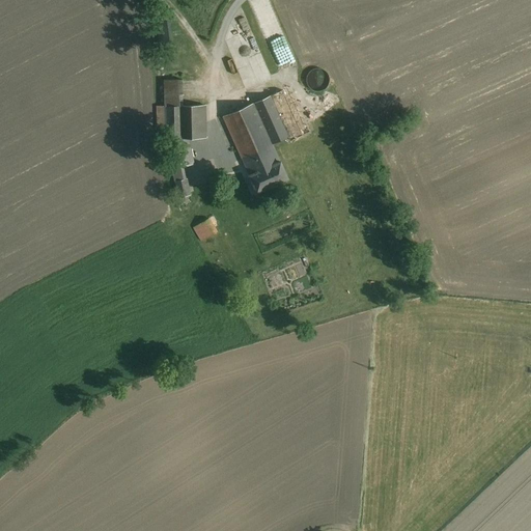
[(168,20),(159,21),(161,44),(170,43),(168,20)]
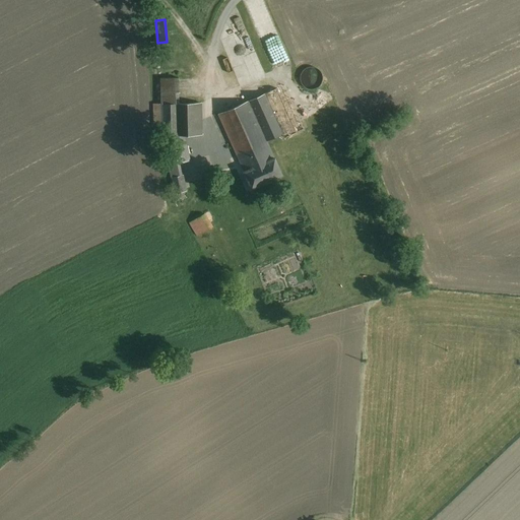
[(322,81),(323,76),(322,71),(319,67),(315,65),(310,64),(305,65),(301,68),(298,72),(297,77),(299,82),(301,86),(306,88),(310,89),(315,88),(319,85),(322,81)]
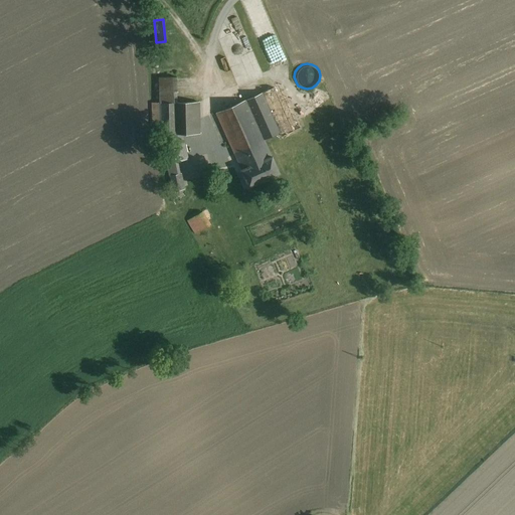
[(176,77),(159,77),(160,103),(176,103),(176,77)]
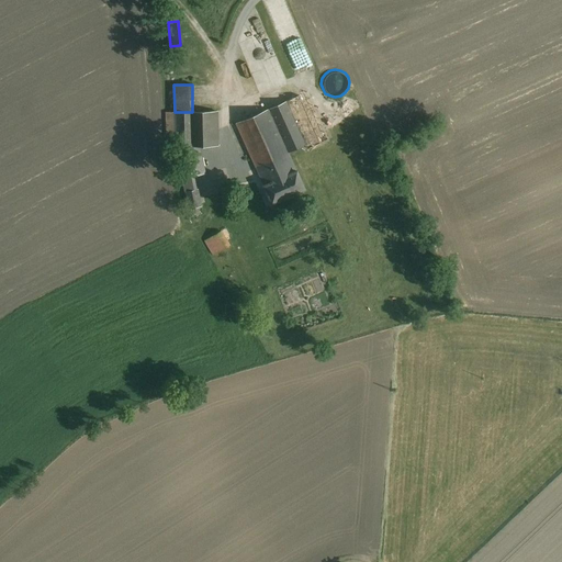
[(306,94),(302,97),(322,144),(327,142),(306,94)]
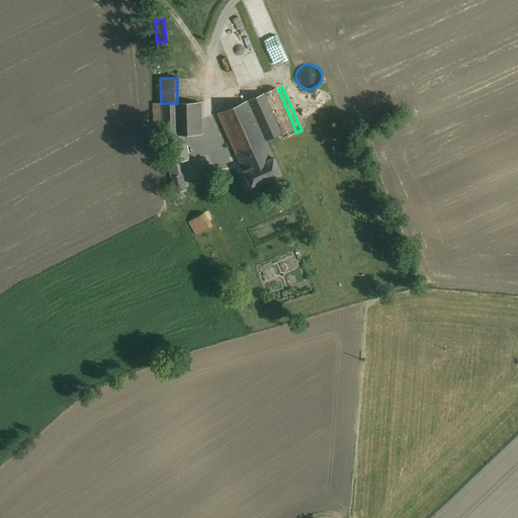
[(296,133),(278,89),(266,95),(278,124),(284,138),(296,133)]
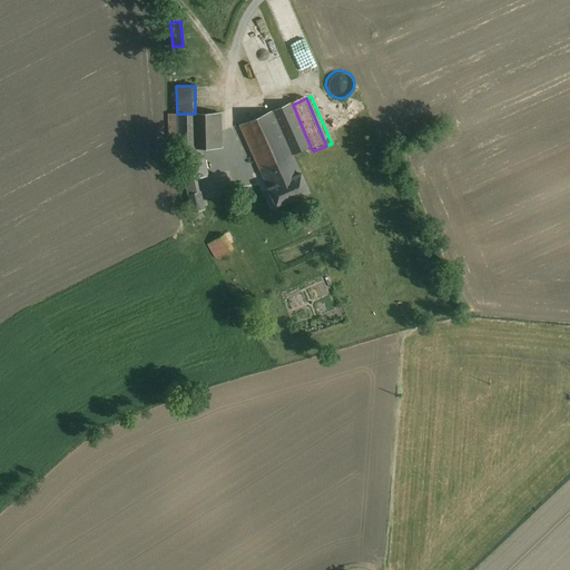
[(293,105),(274,112),(288,145),(306,137),(293,105)]
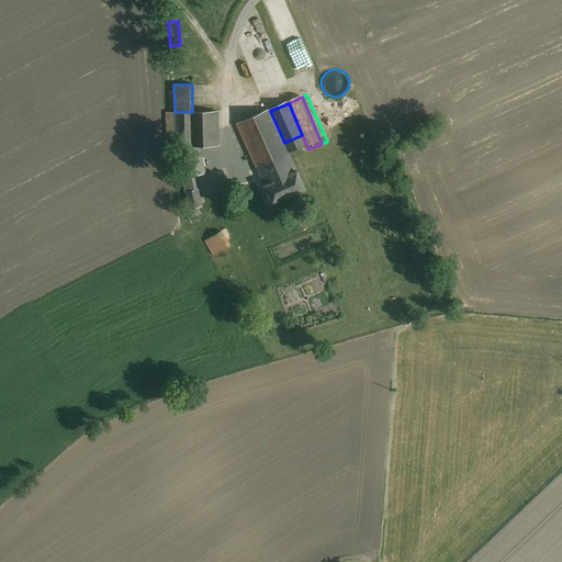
[(284,143),(270,111),(238,124),(268,194),(300,181),(290,156),(284,143)]
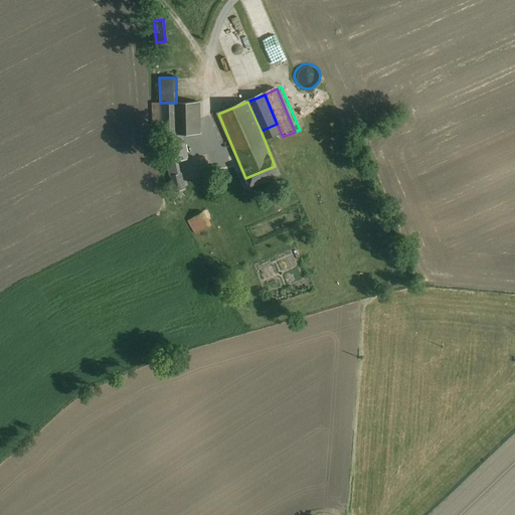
[(176,103),(160,103),(160,135),(182,135),(200,134),(200,103),(176,103)]
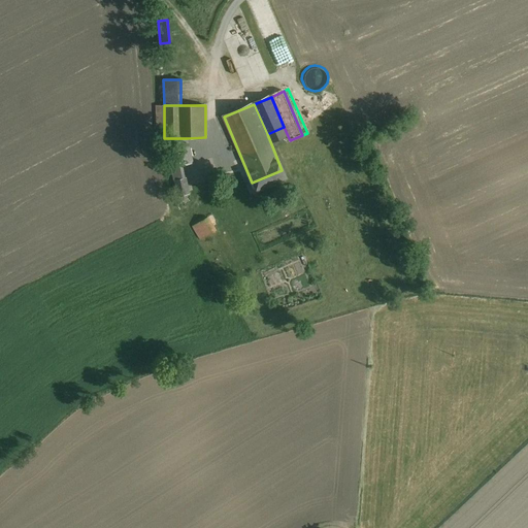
[(187,138),(164,138),(171,168),(192,163),(187,138)]
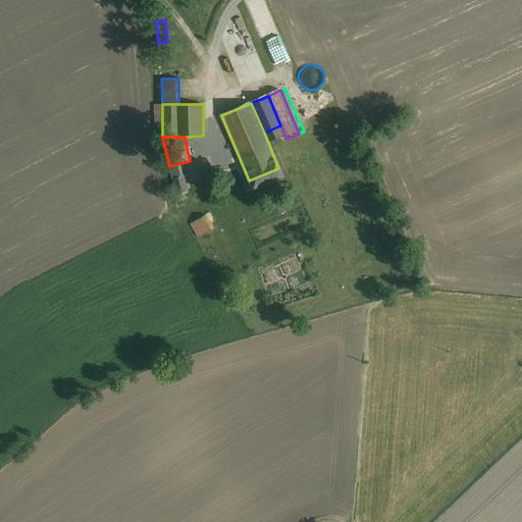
[(278,168),(249,180),(253,190),(283,177),(278,168)]
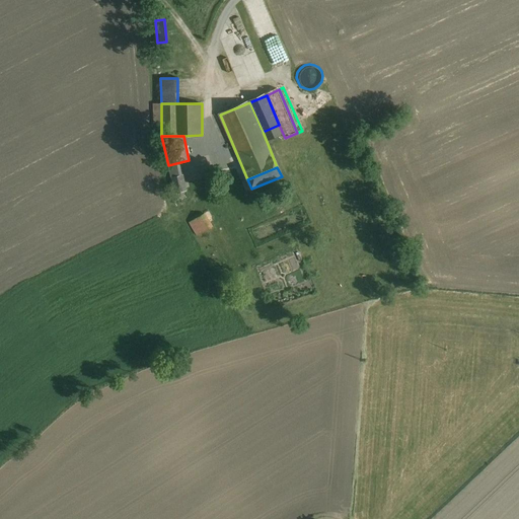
[(182,174),(170,176),(173,192),(186,190),(182,174)]
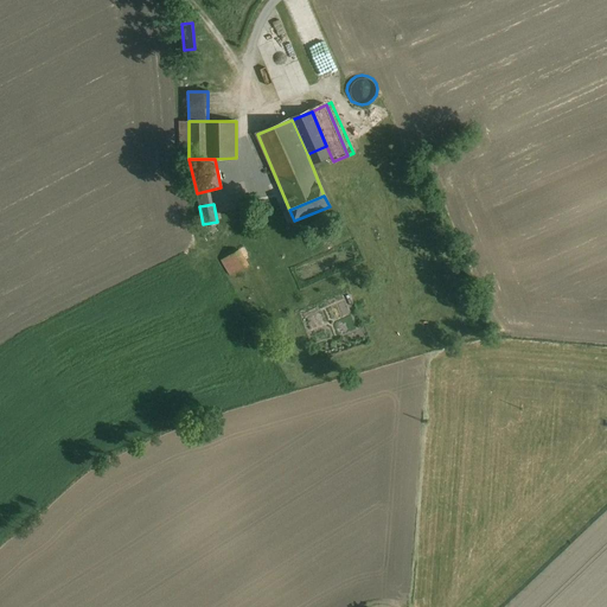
[(238,250),(223,259),(231,275),(248,267),(238,250)]
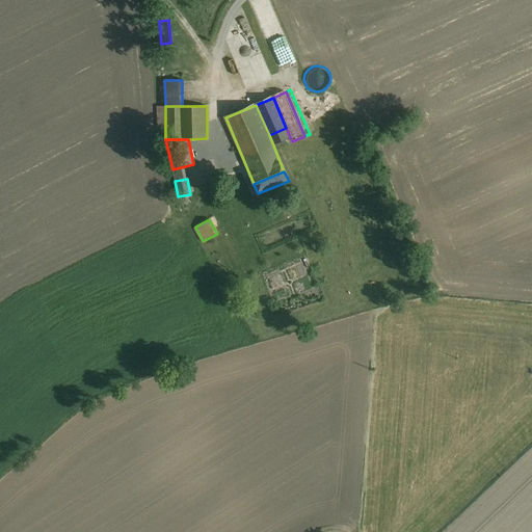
All buildings are outlined.
